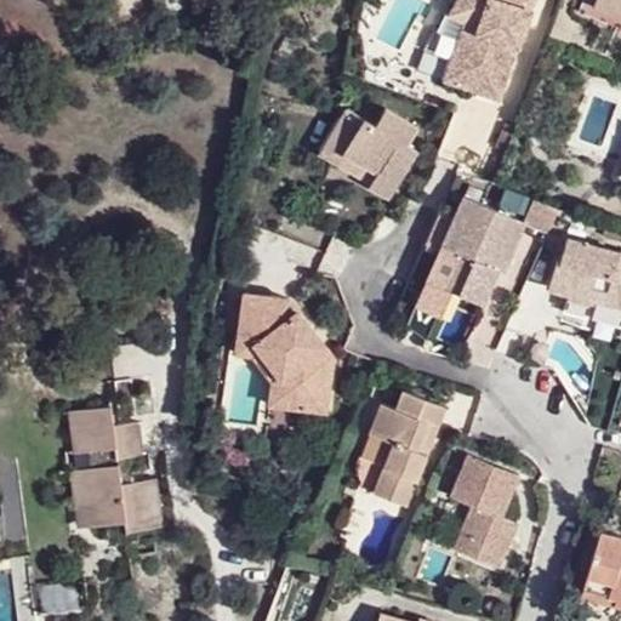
[(445,63),(460,68),(486,6),(472,0),(451,0),(444,15),(466,24),(445,63)]
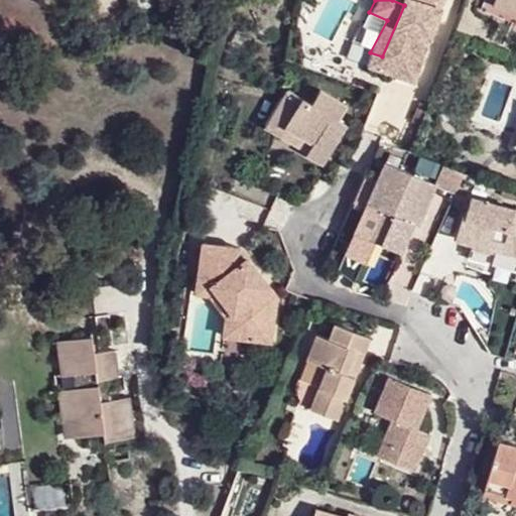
[(392,0),(404,5),(382,56),(416,69),(442,0),(392,0)]
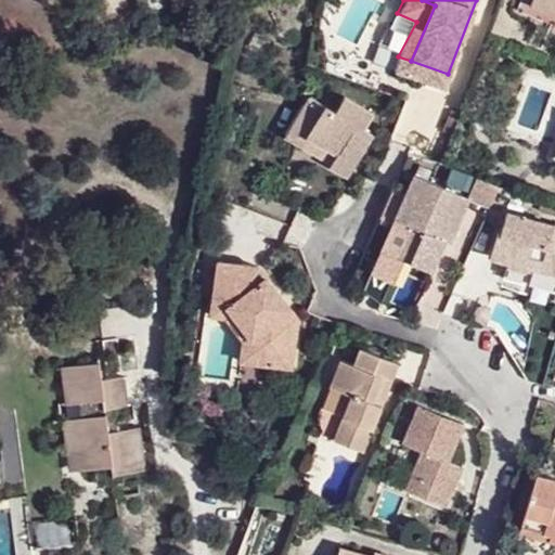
[(554,0),(529,0),(529,1),(553,12),(554,7),(554,0)]
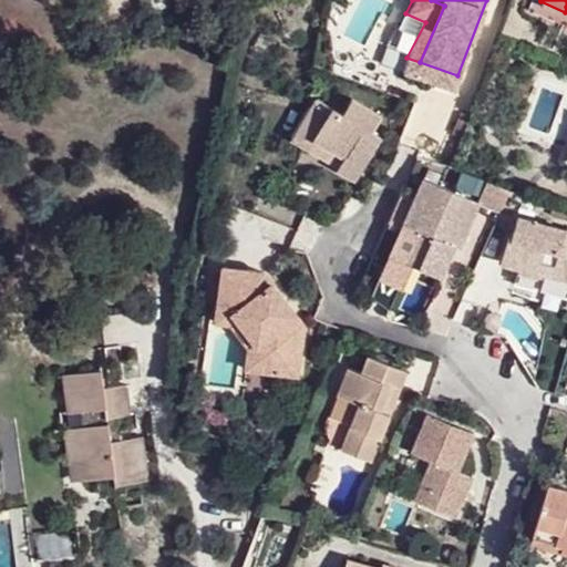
[(336,117),(325,112),(309,144),(342,162),(338,169),(336,175),(352,184),(377,138),(368,133),(378,115),(344,99),(336,117)]
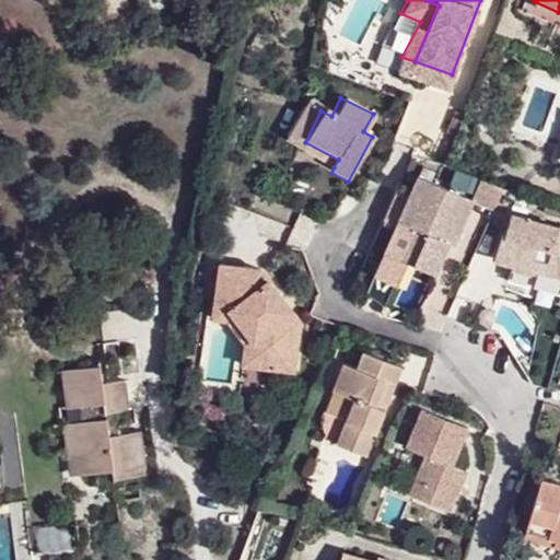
[(301,151),(334,167),(338,160),(305,142),(301,151)]
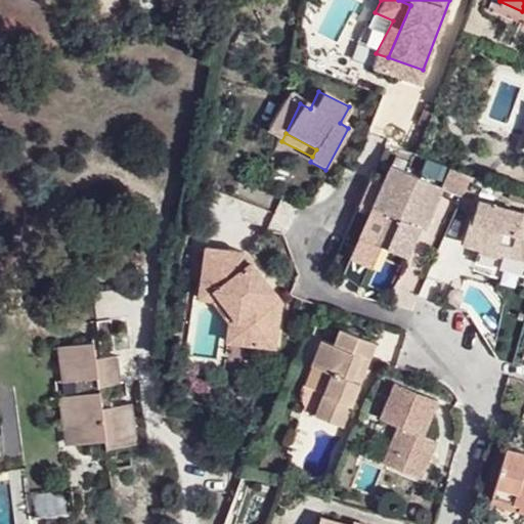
[(442,188),(392,167),(350,258),(368,268),(379,246),(408,260),(422,229),(415,227),(421,214),(431,219),(442,188)]
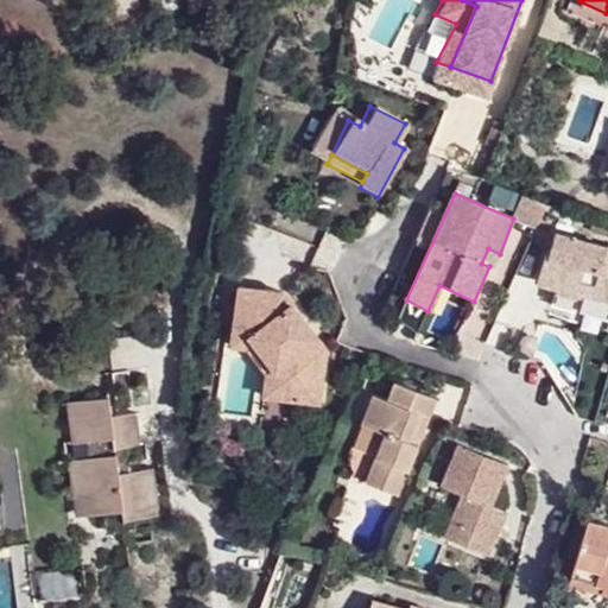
[(607,299),(607,246),(555,232),(549,248),(543,246),(533,279),(552,286),(552,290),(575,298),(576,293),(607,303),(607,299)]
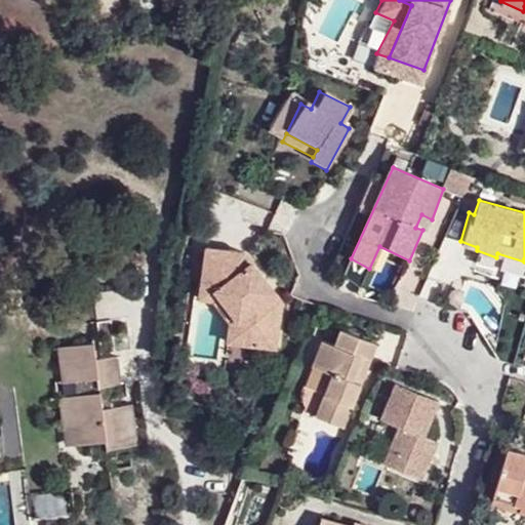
[(427,232),(432,219),(421,214),(415,228),(422,230),(427,232)]
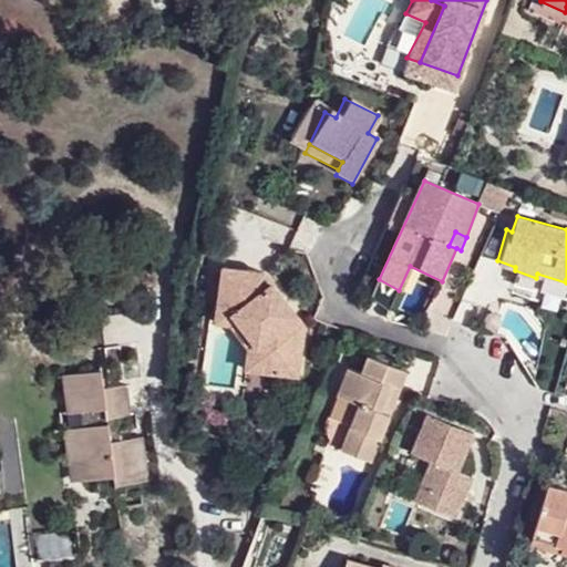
[(253,270),(212,267),(208,313),(228,315),(253,341),(244,350),(243,371),(295,377),(299,322),(253,270)]
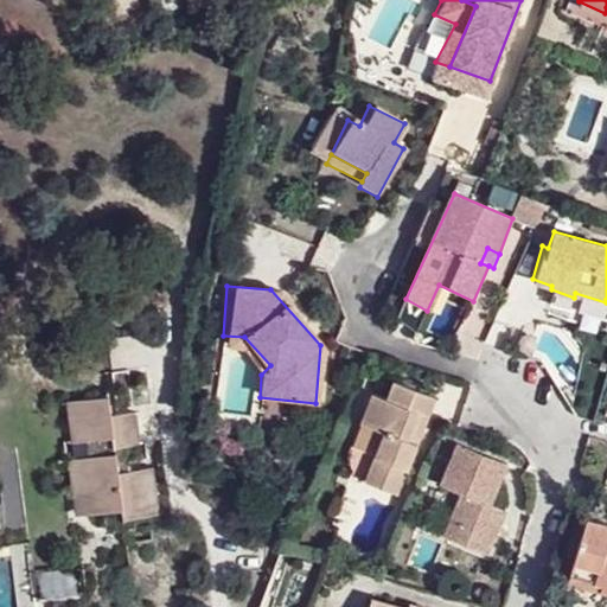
[(237,347),(261,375),(270,365),(244,337),(223,336),(222,346),(237,347)]
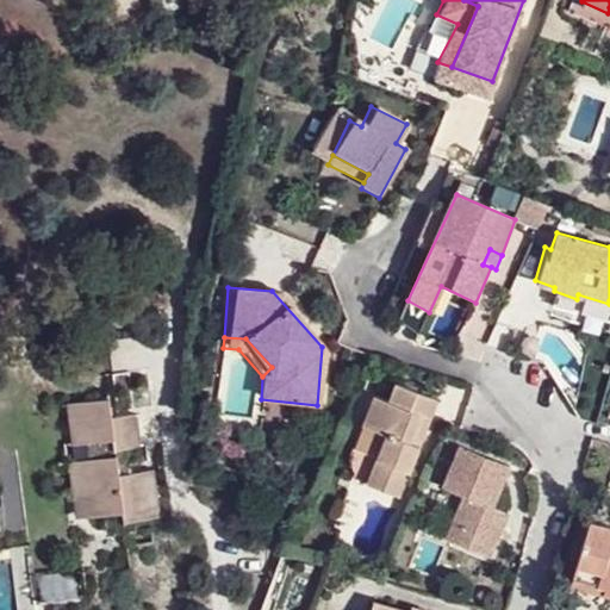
[(371,397),(361,424),(385,434),(378,454),(366,484),(400,497),(422,435),(412,431),(419,416),(428,418),(435,398),(393,384),(386,402),(371,397)]
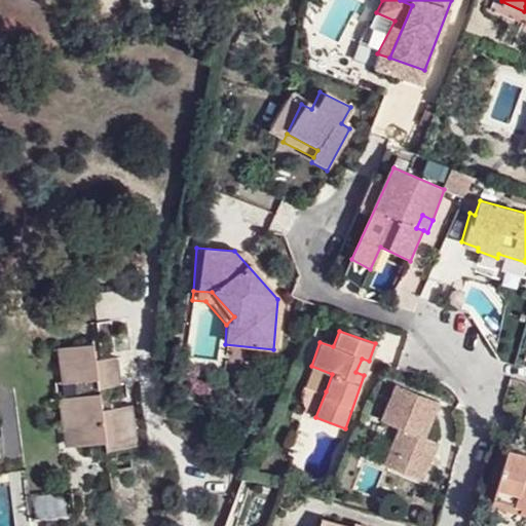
[(61,399),(62,418),(71,416),(75,444),(79,444),(79,448),(91,448),(90,443),(106,441),(108,453),(145,447),(145,444),(138,446),(136,430),(142,429),(142,425),(124,427),(122,409),(135,408),(135,405),(103,409),(100,387),(127,383),(127,380),(120,381),(116,359),(95,362),(91,344),(54,349),(54,352),(62,352),(65,382),(58,384),(58,390),(62,391),(61,386),(72,384),(73,397),(61,399)]
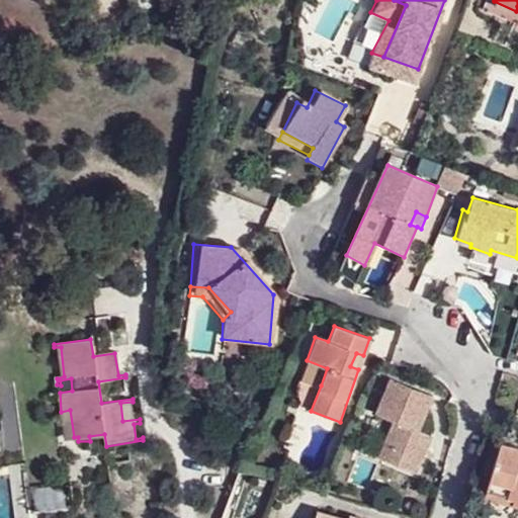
[(358,369),(363,355),(356,353),(350,366),(358,369)]
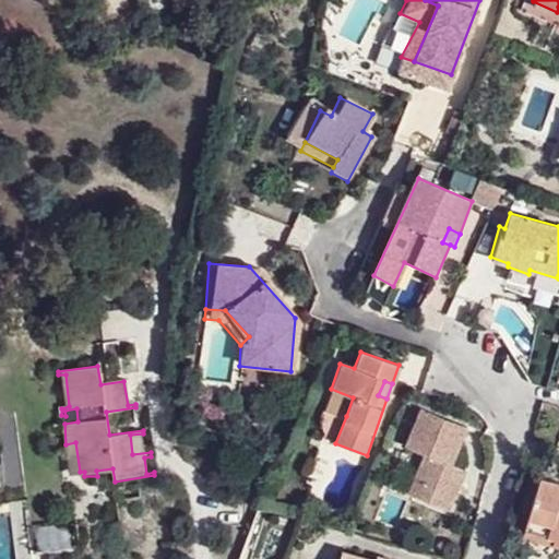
[(323,408),(346,416),(353,397),(331,389),(323,408)]
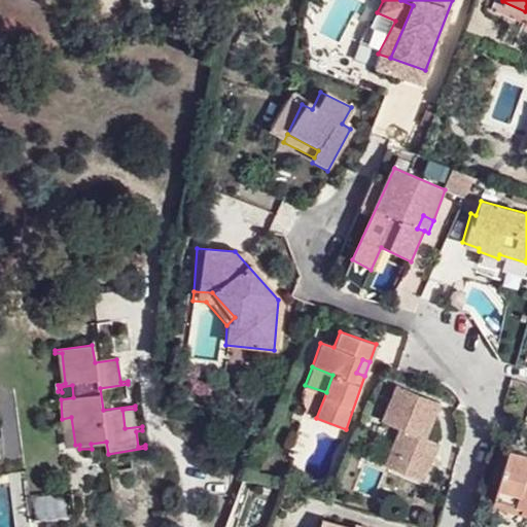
[(443,403),(399,385),(381,419),(400,428),(384,466),(422,484),(435,452),(429,448),(432,441),(427,437),(443,403)]
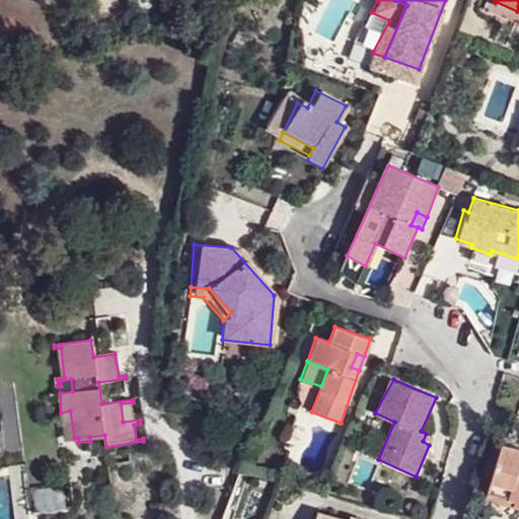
[(66,444),(78,442),(78,438),(74,438),(70,411),(61,413),(66,444)]
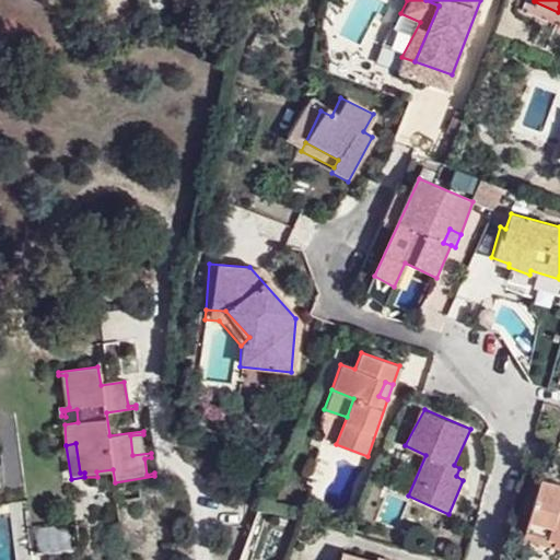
[(467,471),(459,468),(456,476),(463,480),(467,471)]
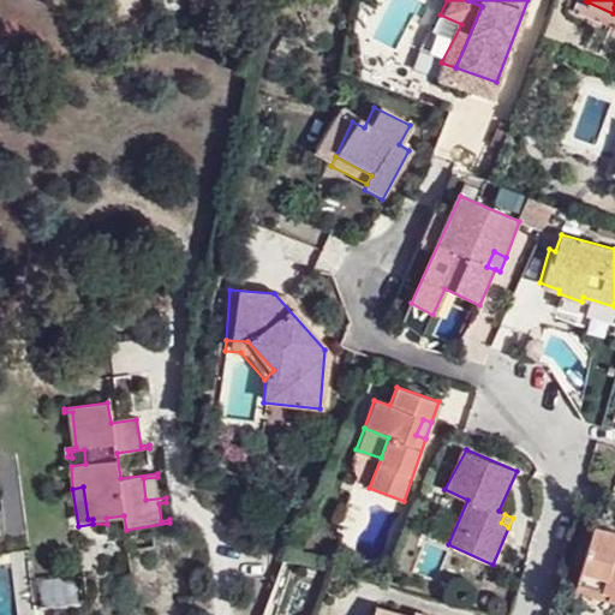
[(614,526),(592,520),(574,577),(608,585),(607,592),(614,593),(614,526)]
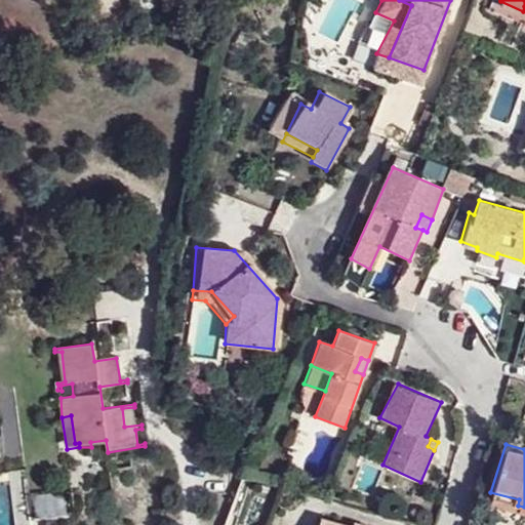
[(516,511),(518,506),(519,499),(490,492),(488,501),(516,511)]
